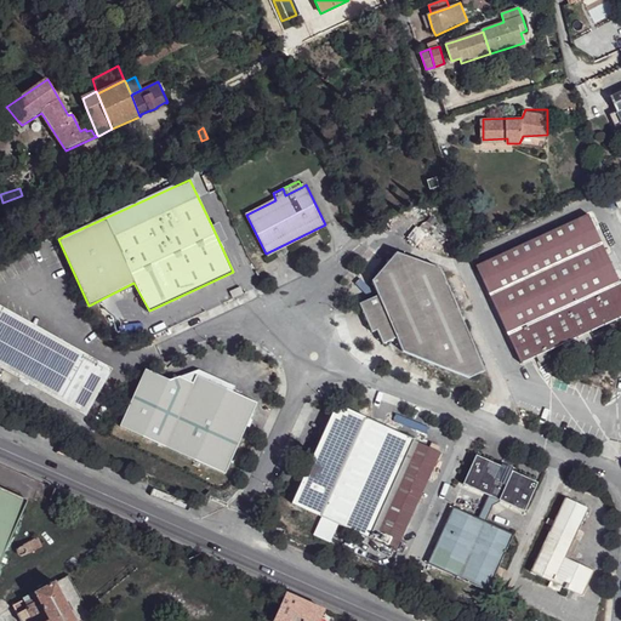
[(546,351),(620,315),(620,286),(588,214),(476,266),(486,288),(479,291),(489,311),(495,308),(522,364),(536,355),(546,351)]
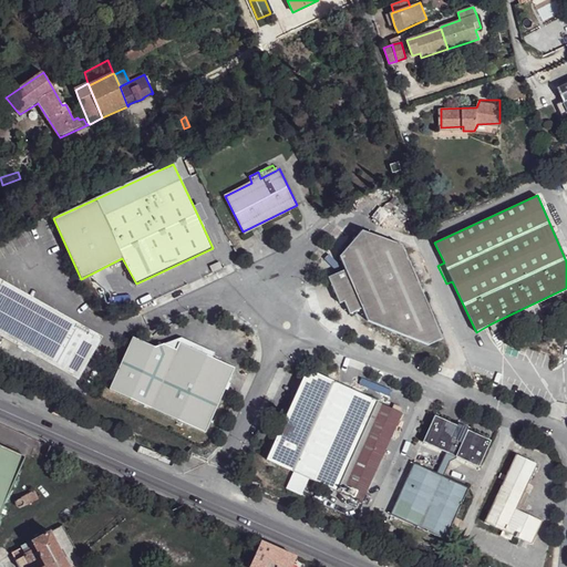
[(193,205),(200,222),(207,218),(199,202),(193,205)]
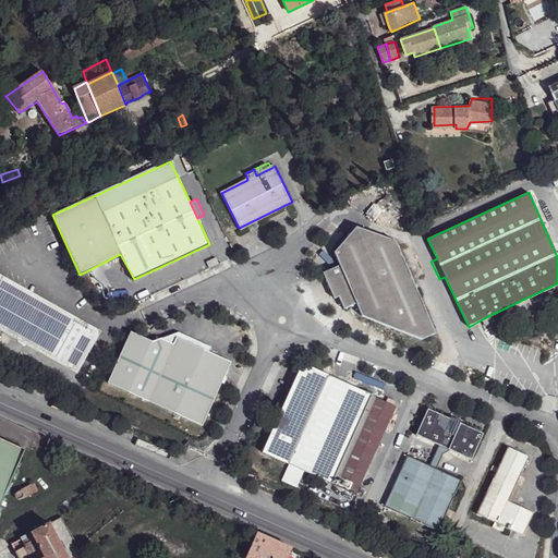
[(366,214),(375,220),(381,210),(374,205),(366,214)]
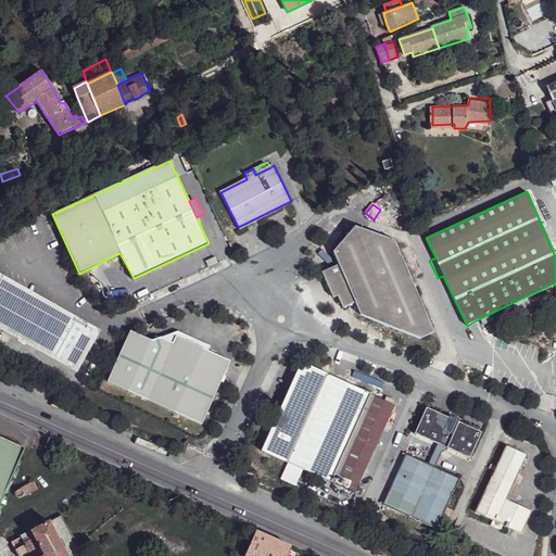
[(436,332),(395,241),(356,227),(333,253),(340,265),(323,273),(335,298),(338,297),(344,308),(356,303),(362,316),(421,339),(436,332)]
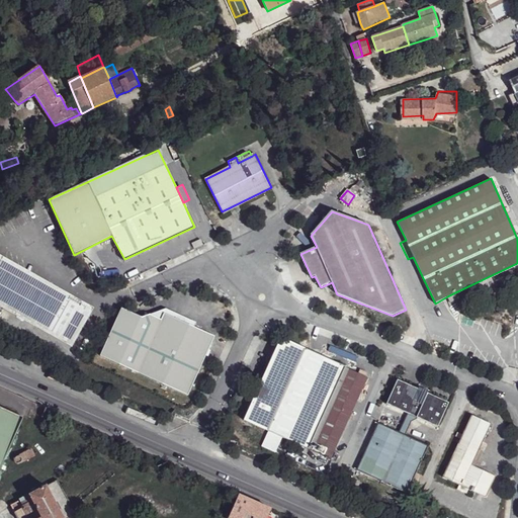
[(0,301),(76,344),(97,306),(0,251),(0,301)]
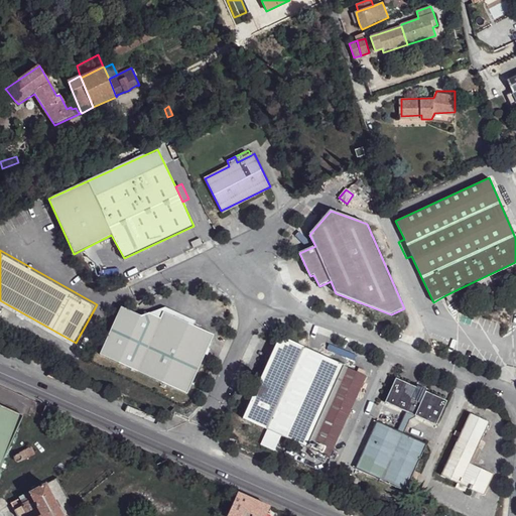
[(454,291),(445,295),(449,302),(457,299),(454,291)]
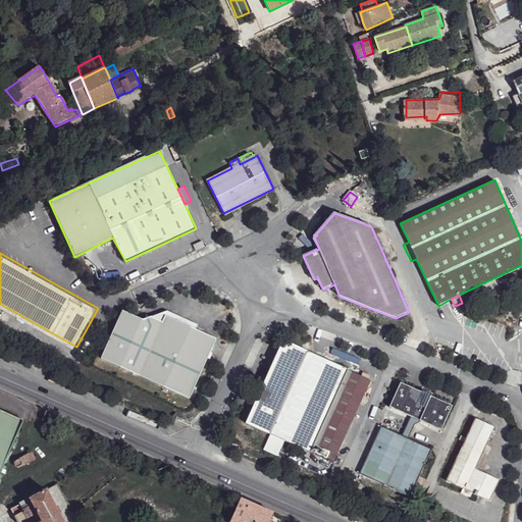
[(126,307),(105,356),(143,373),(166,318),(154,313),(148,316),(126,307)]
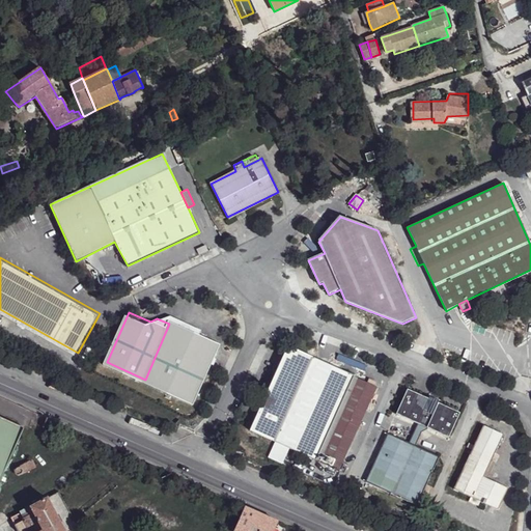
[(172,318),(204,331),(205,328),(174,313),(172,318)]
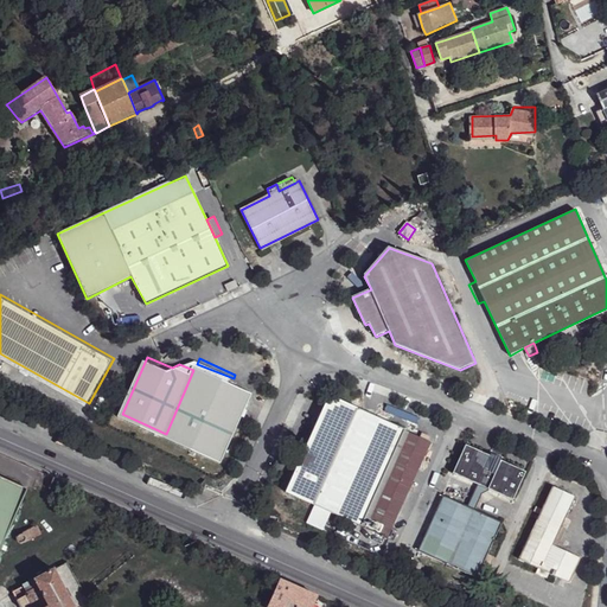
[(166,434),(227,460),(257,389),(234,378),(197,364),(193,370),(166,434)]
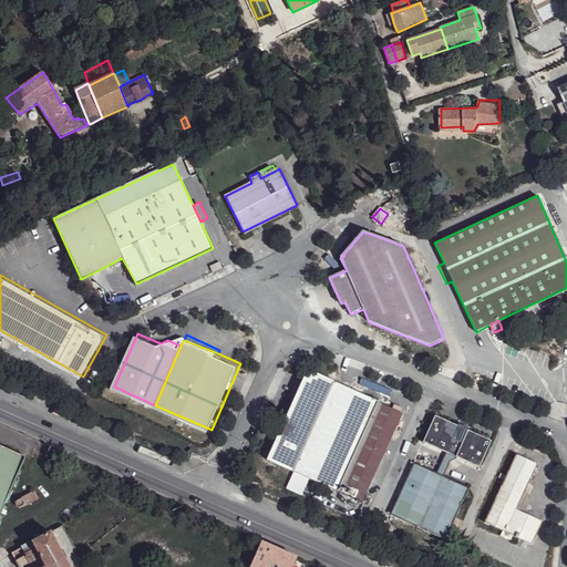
[(269,463),(339,495),(380,403),(318,375),(306,379),(269,463)]
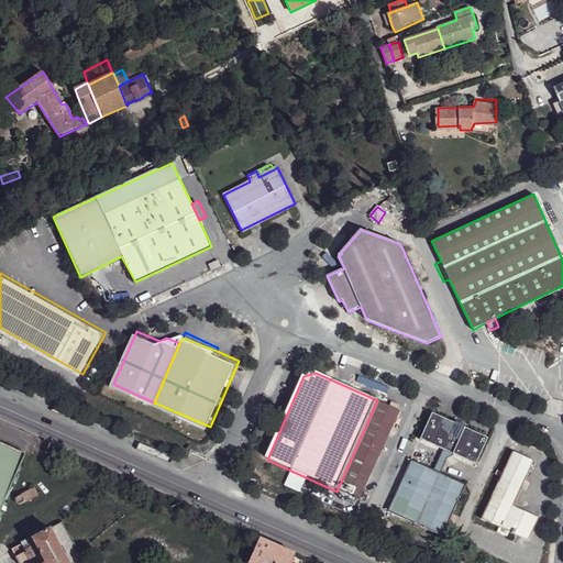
[(377,400),(337,492),(362,501),(363,499),(368,487),(401,411),(377,400)]
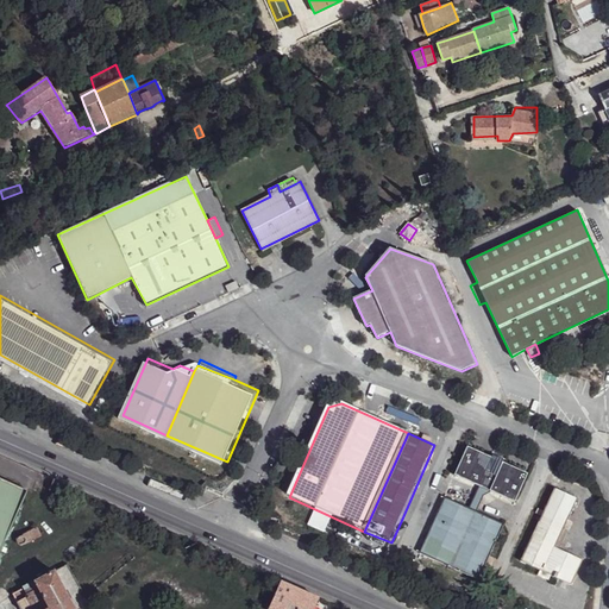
[(491,458),(466,447),(453,475),(477,485),(468,508),(444,498),(419,556),(478,581),(484,565),(488,558),(503,523),(475,512),(482,496),(488,493),(489,491),(513,502),(526,473),(501,463),(491,458)]
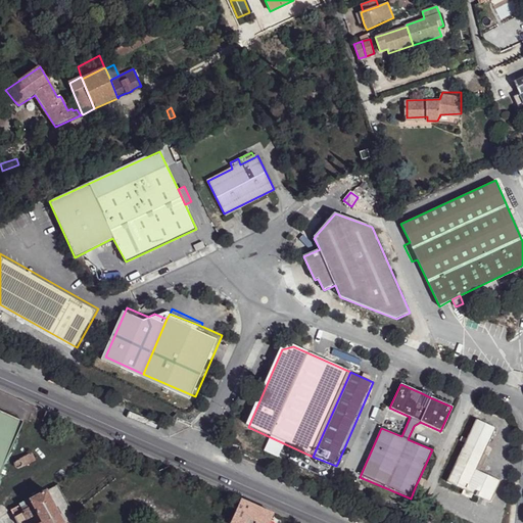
[(0,475),(24,422),(0,411),(0,475)]
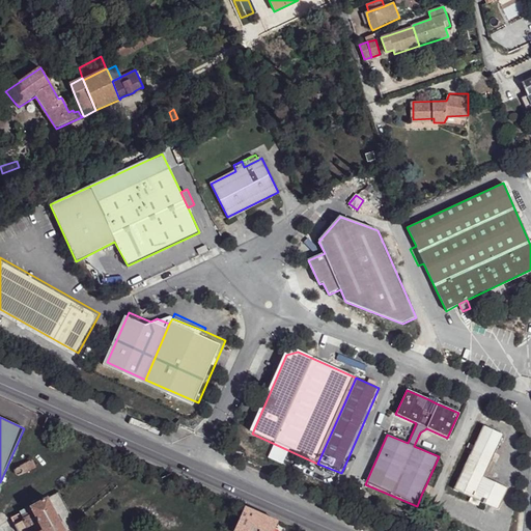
[(480,501),(497,509),(507,487),(486,478),(494,462),(490,459),(501,435),(481,426),(453,491),(471,497),(480,501)]
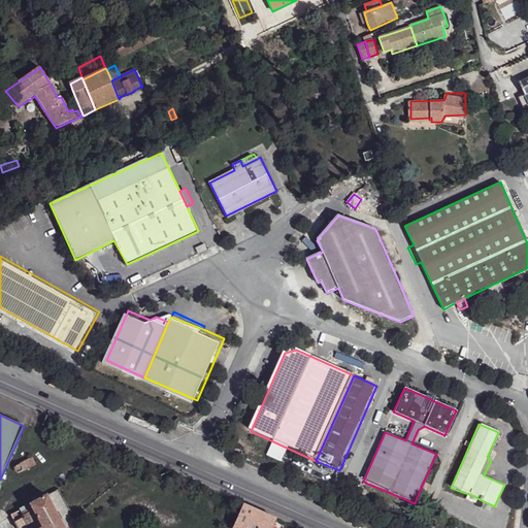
[(23,472),(37,464),(33,457),(19,465),(18,466),(17,467),(17,469),(18,471),(20,472),(21,472),(23,472)]
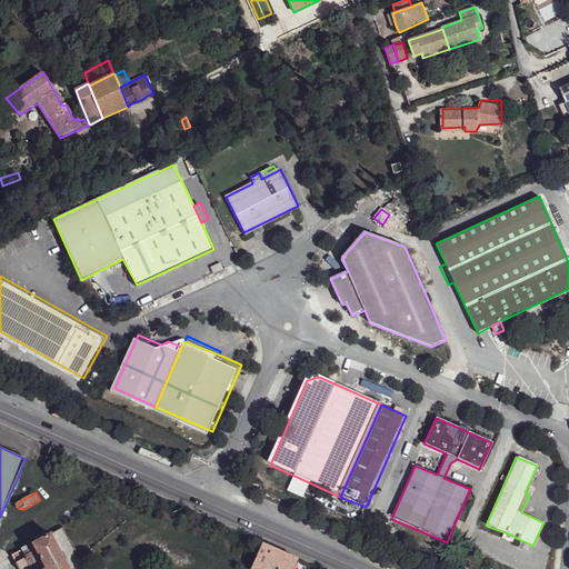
[(372,492),(367,505),(373,507),(379,495),(372,492)]
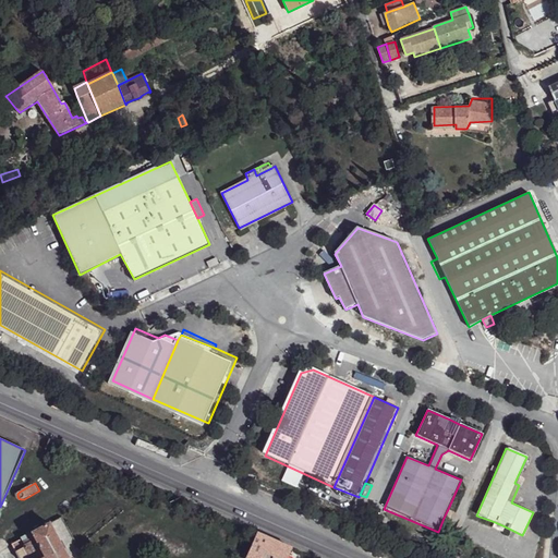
[(505,526),(495,522),(492,530),(501,534),(505,526)]
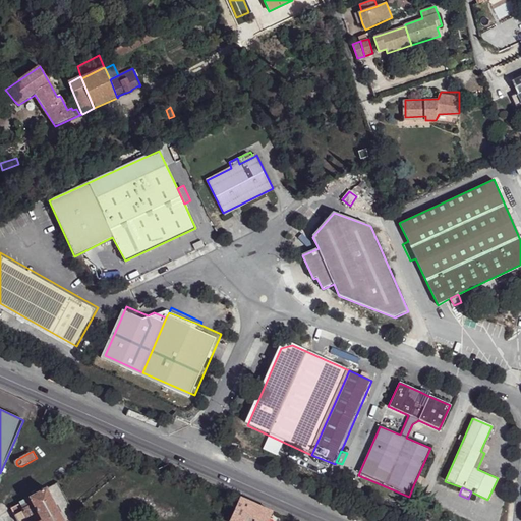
[(63,520),(47,489),(11,508),(17,520),(63,520)]
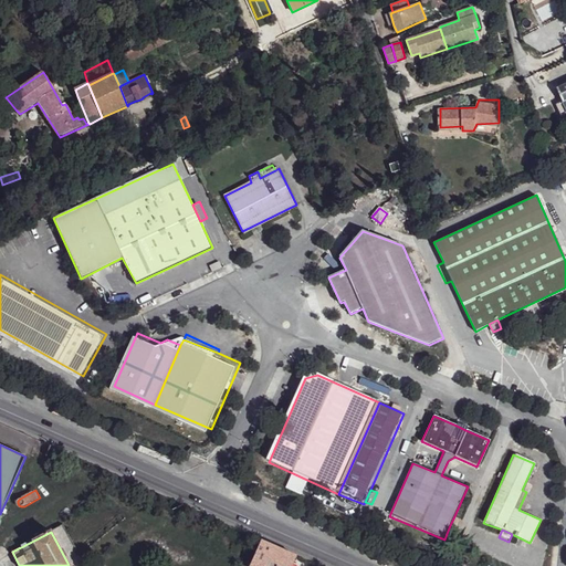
[(292,565),(297,556),(262,541),(250,565),(292,565)]
